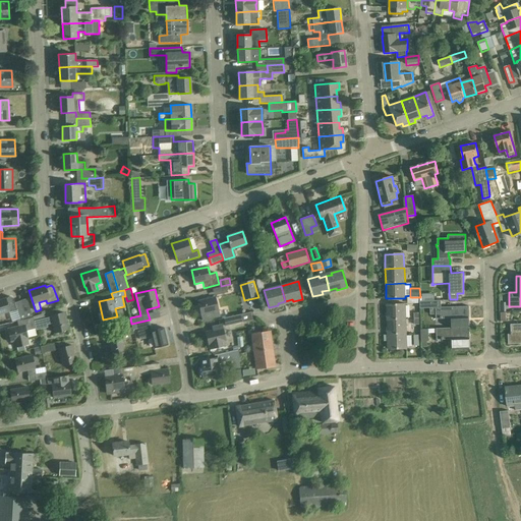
[(26,319),(20,300),(15,302),(13,298),(12,297),(11,296),(10,296),(9,296),(8,296),(7,297),(7,298),(6,300),(5,298),(0,299),(0,313),(10,311),(12,311),(17,310),(20,321),(26,319)]
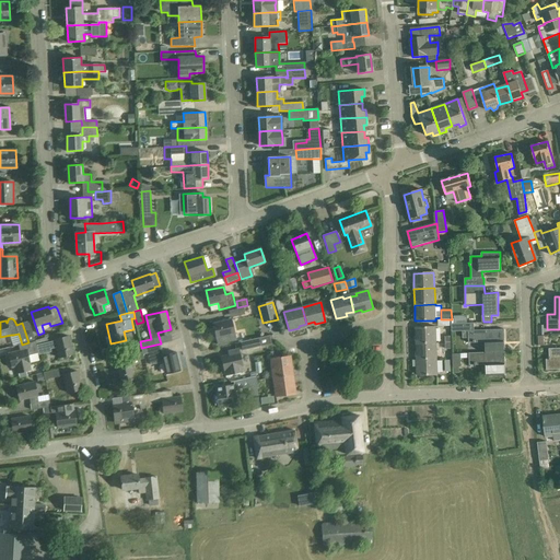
[(219,346),(236,341),(231,319),(213,324),(219,346)]
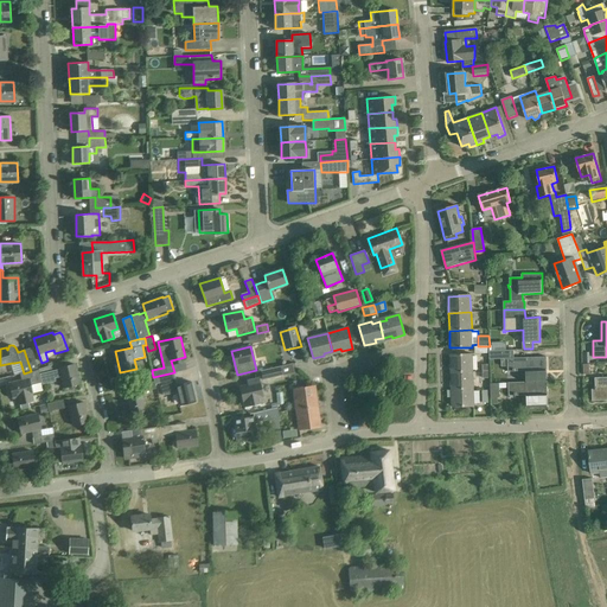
[(31,347),(24,350),(31,371),(38,369),(31,347)]
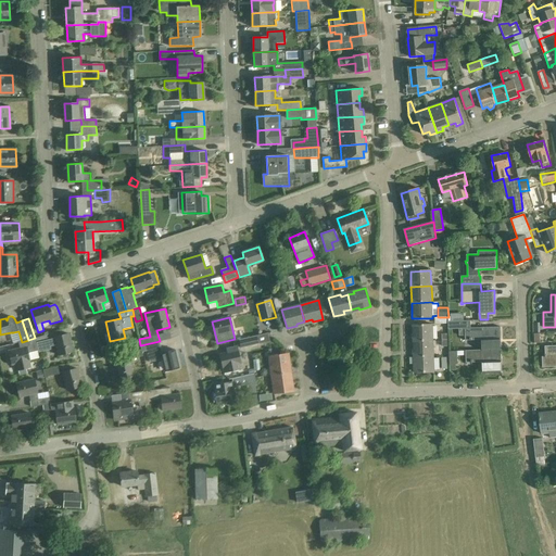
[(484,340),(484,350),(502,349),(501,327),(471,328),(471,320),(449,321),(449,330),(459,329),(466,329),(466,336),(466,341),(484,340)]
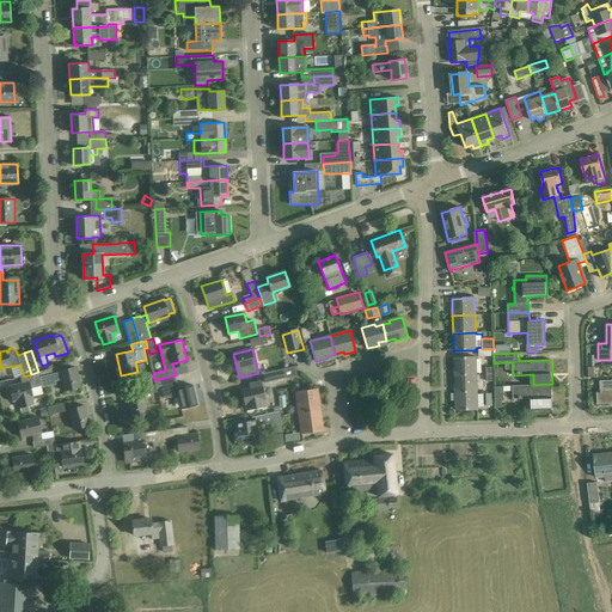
[(477,374),(476,356),(454,357),(454,375),(477,374)]
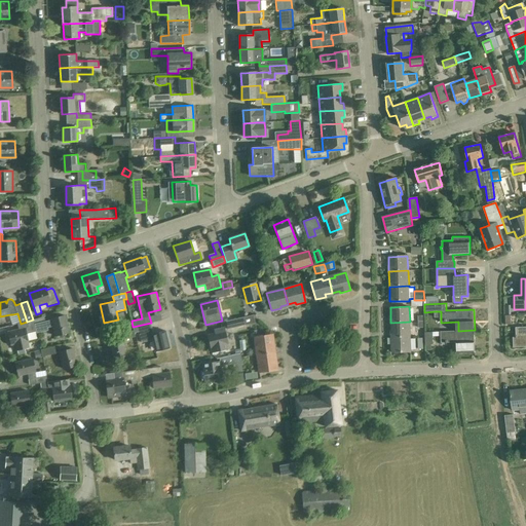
[(44,316),(33,320),(36,331),(53,327),(55,336),(69,333),(65,315),(51,318),(51,320),(45,321),(44,316)]
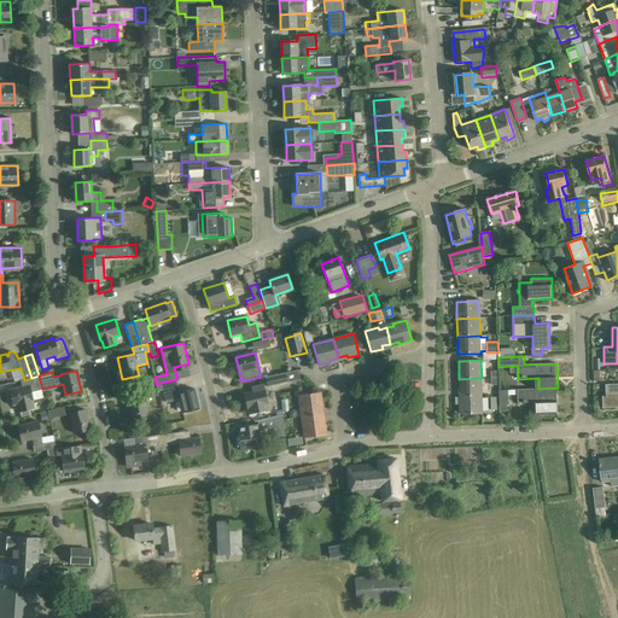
[(285,373),(266,378),(268,388),(287,383),(285,373)]
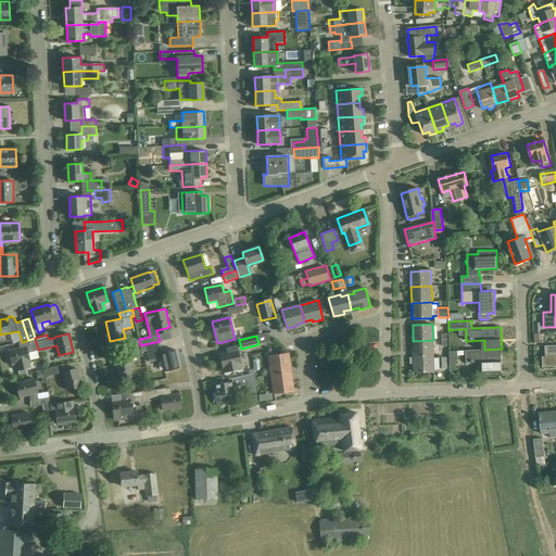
[(35,338),(28,340),(22,342),(19,342),(20,348),(9,351),(12,365),(15,364),(17,370),(30,367),(28,361),(29,361),(29,359),(33,358),(30,352),(38,350),(35,338)]
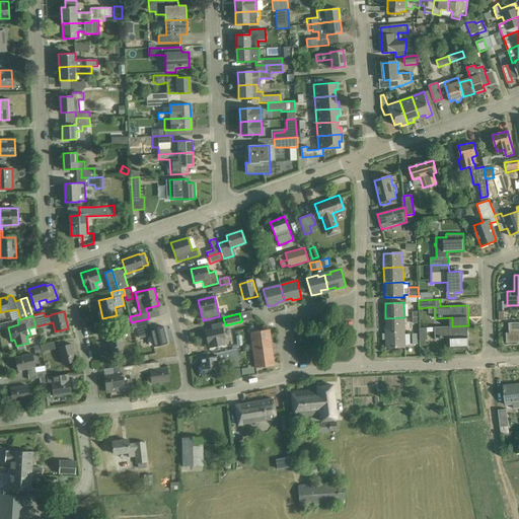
[(385,318),(386,332),(404,332),(404,317),(385,318)]
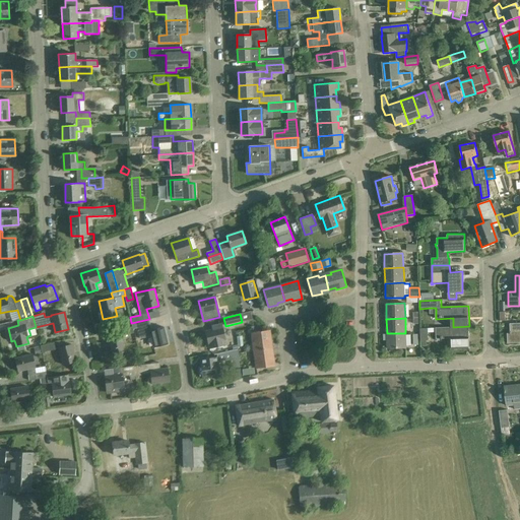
[(132,326),(133,329),(137,328),(140,339),(151,336),(153,348),(168,344),(164,327),(151,329),(149,319),(131,323),(132,326)]
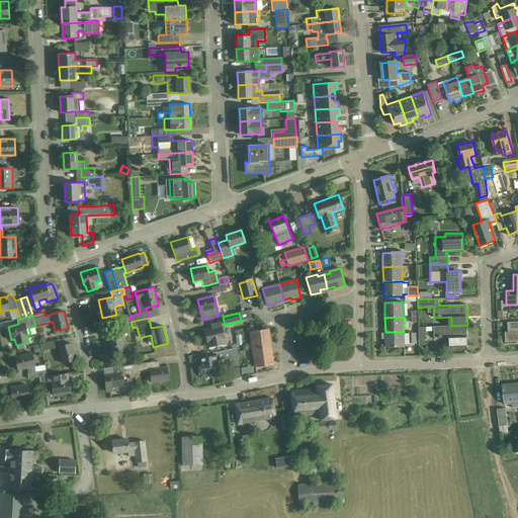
[(517,321),(508,322),(509,341),(517,340),(517,321)]
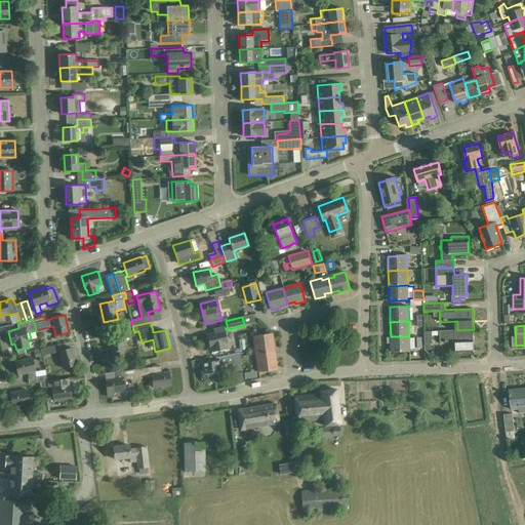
[(215,332),(207,333),(211,352),(228,349),(224,327),(214,329),(215,332)]
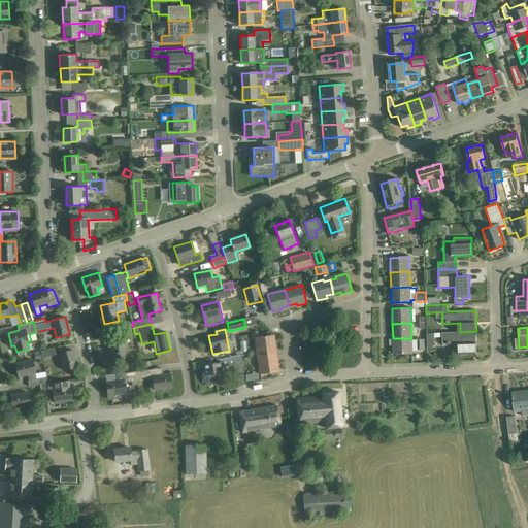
[(123,339),(109,342),(113,360),(127,357),(124,341),(136,338),(135,334),(134,331),(122,334),(123,339)]
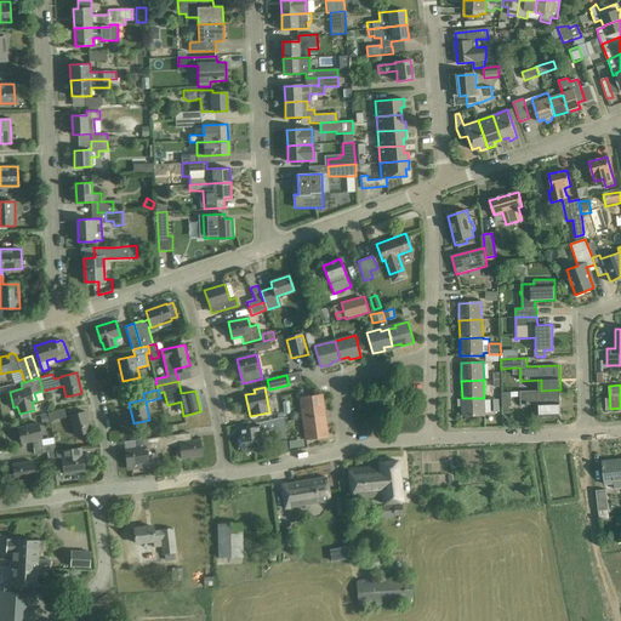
[(537,416),(539,419),(560,416),(560,389),(541,391),(520,392),(520,405),(541,404),(542,416),(537,416)]
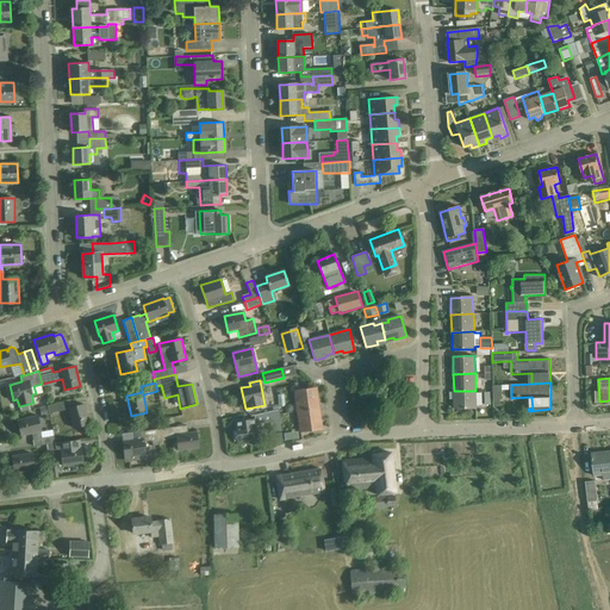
[(300,404),(300,411),(316,409),(315,400),(317,399),(316,388),(296,391),(297,404),(300,404)]
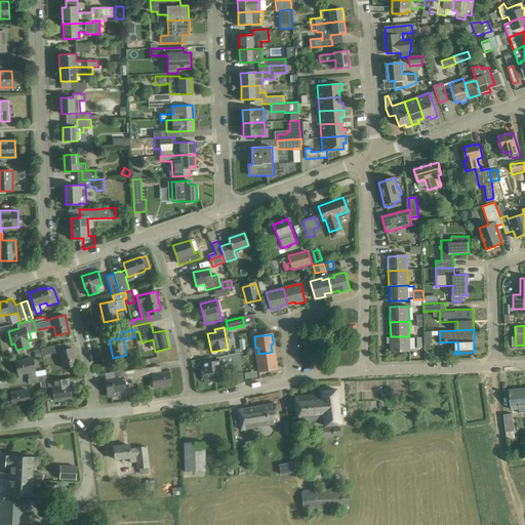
[(391,336),(391,352),(410,351),(409,336),(391,336)]
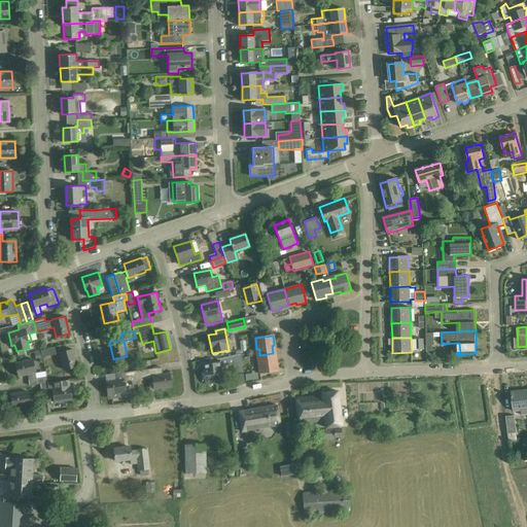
[(57,354),(55,347),(40,351),(42,357),(57,354)]
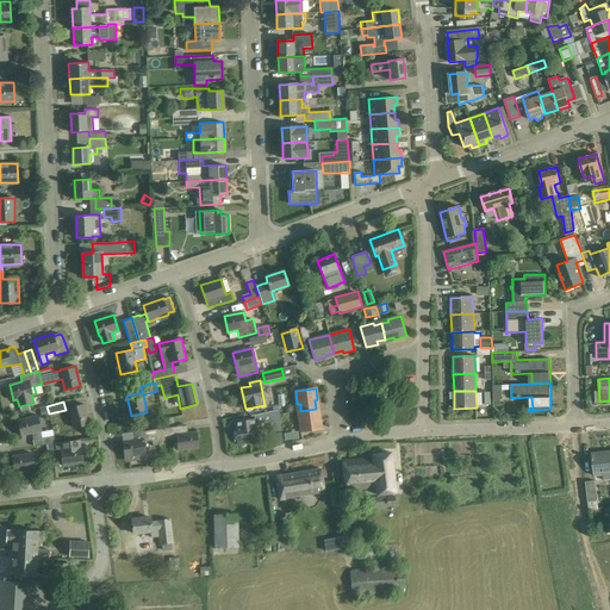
[(89,424),(85,404),(69,408),(73,428),(89,424)]
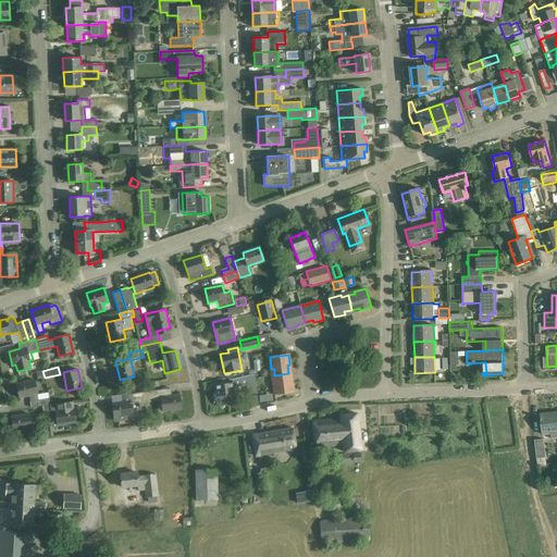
[(275,382),(273,383),(275,395),(294,392),(292,381),(289,382),(288,373),(274,375),(275,382)]
